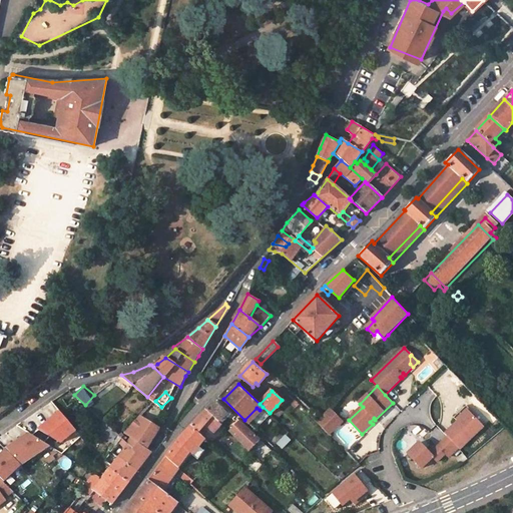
[(215,402),(207,410),(218,421),(225,414),(226,413),(219,405),(215,402)]
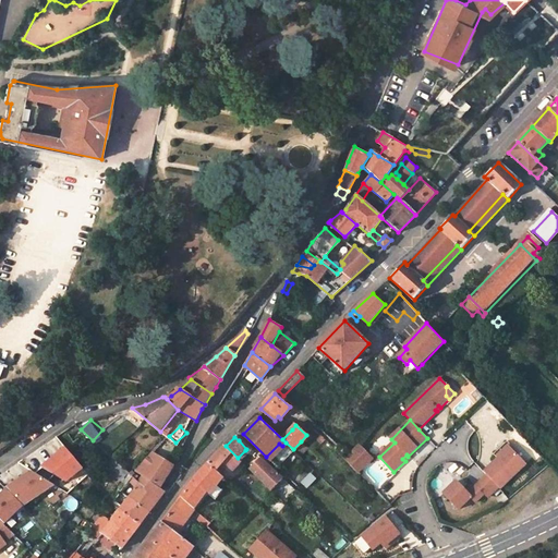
[(494,453),(498,459),(510,447),(511,445),(507,440),(494,453)]
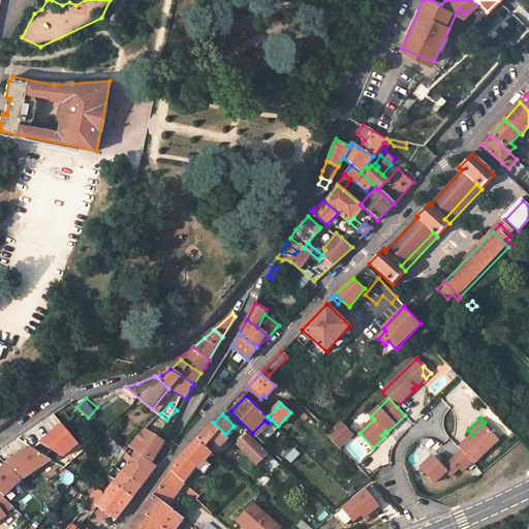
[(291,425),(285,418),(278,426),(285,433),(291,425)]
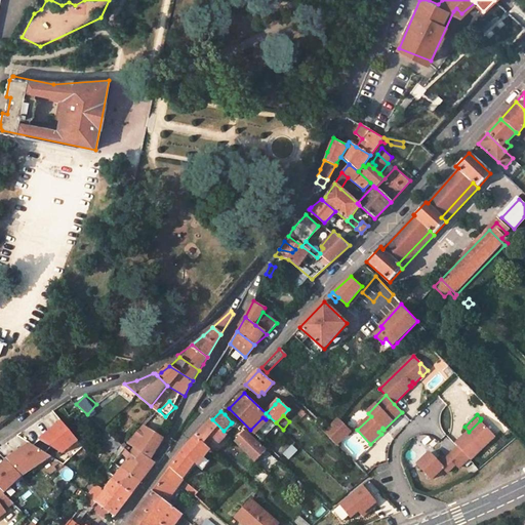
[(276,422),(269,416),(266,419),(263,417),(250,430),(261,440),(276,422)]
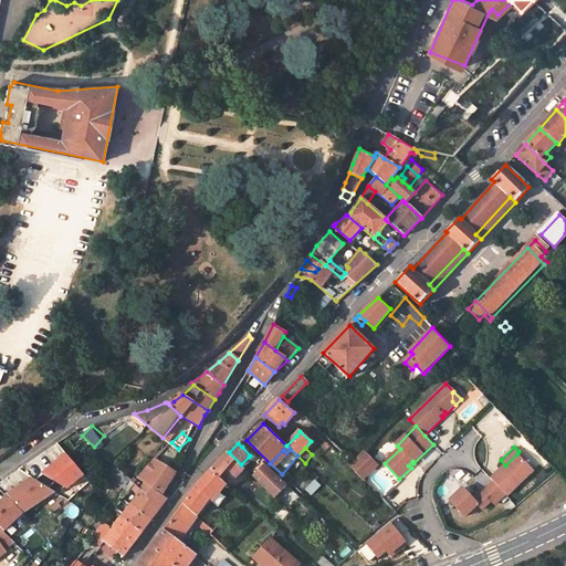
[(341,457),(349,465),(355,460),(346,451),(341,457)]
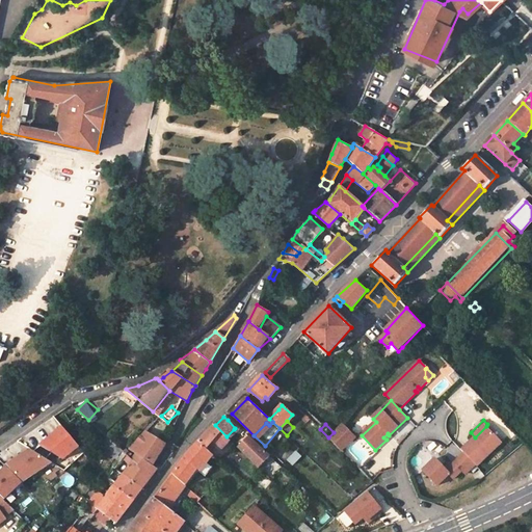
[(60,425),(42,443),(60,464),(80,447),(60,425)]
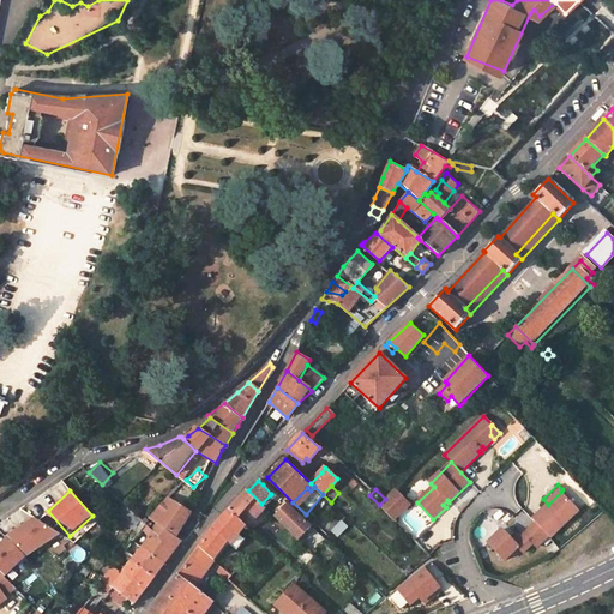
[(262,504),(248,491),(229,511),(241,522),(247,511),(256,518),(265,506),(262,504)]
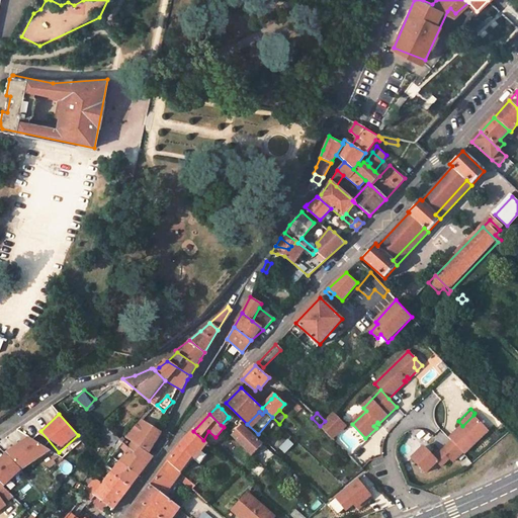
[(325,421),(320,426),(332,438),(343,425),(332,414),(325,421)]
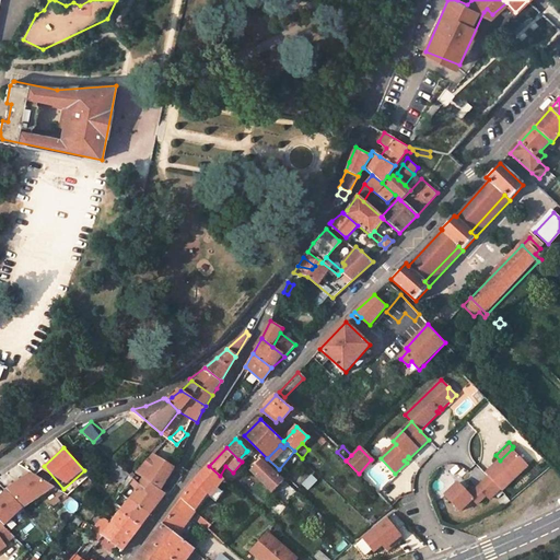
[(500,461),(486,474),(489,477),(501,489),(502,490),(527,465),(512,448),(500,461)]
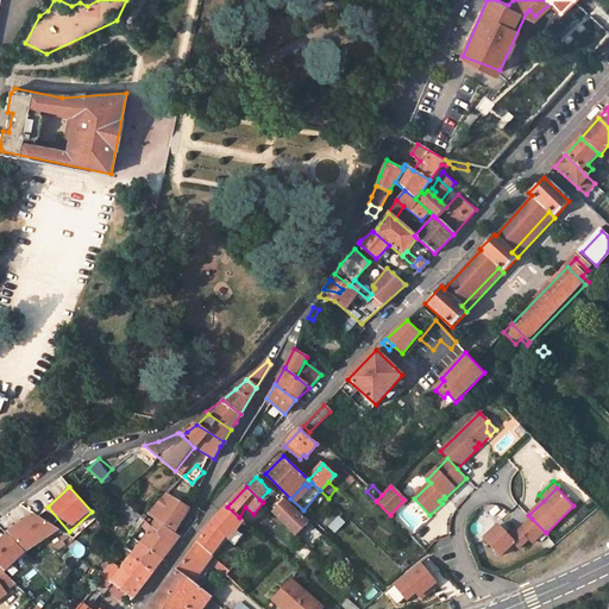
[(268,491),(259,500),(263,502),(271,495),(268,491)]
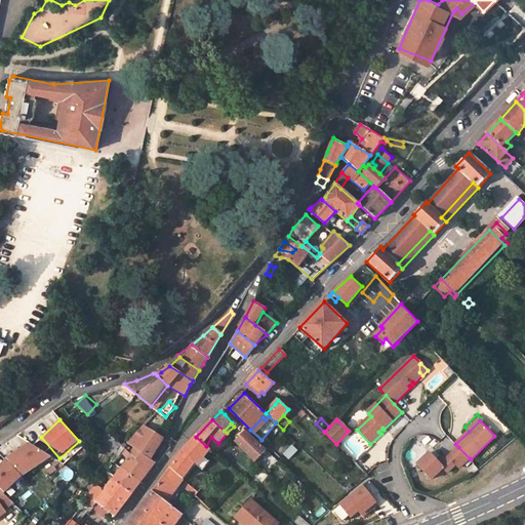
[(130,444),(134,447),(149,429),(144,425),(130,444)]
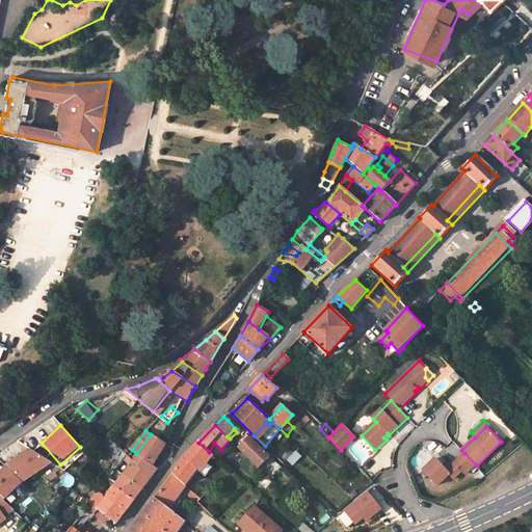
[(138,454),(133,461),(141,467),(147,459),(148,458),(154,464),(165,445),(151,434),(136,453),(138,454)]
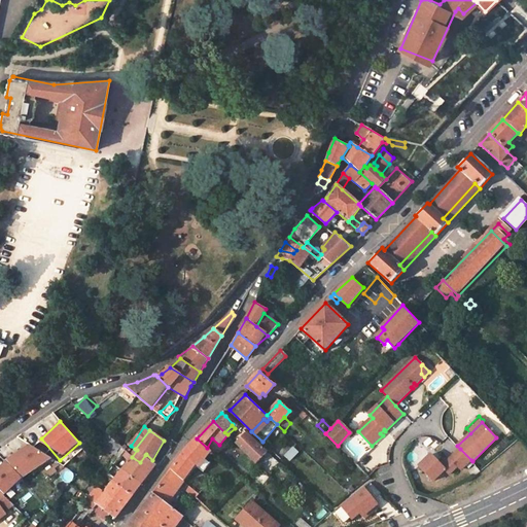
[(235,443),(260,466),(265,462),(260,458),(267,452),(256,442),(254,444),(244,434),(235,443)]
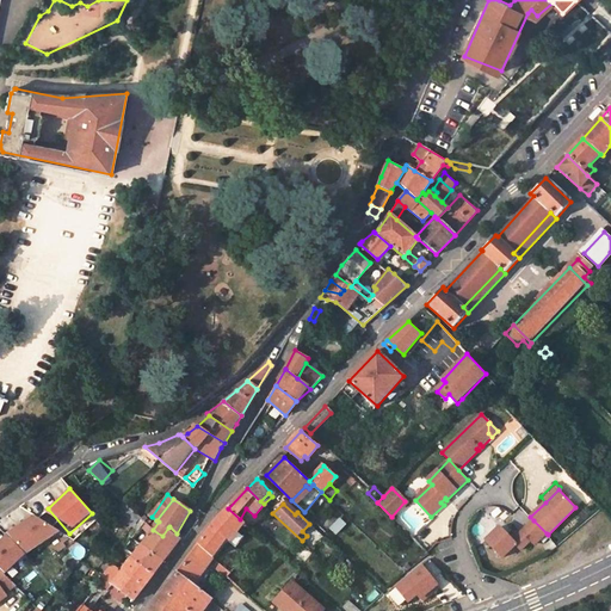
[(240,519),(228,508),(215,522),(199,544),(211,556),(226,537),(230,541),(245,523),(240,519)]
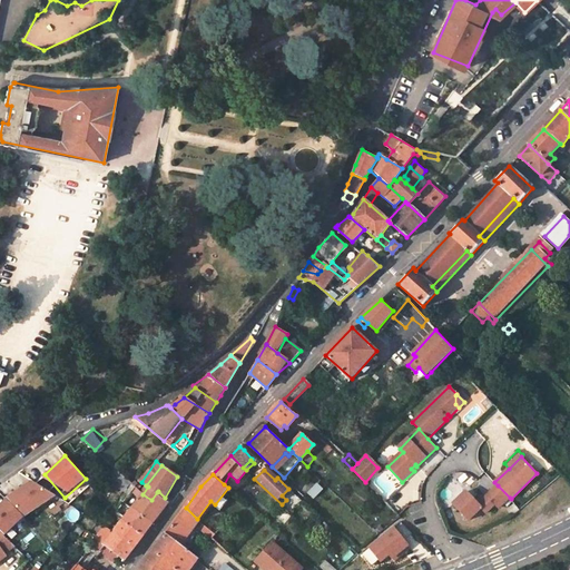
[(440,491),(445,500),(461,489),(455,481),(440,491)]
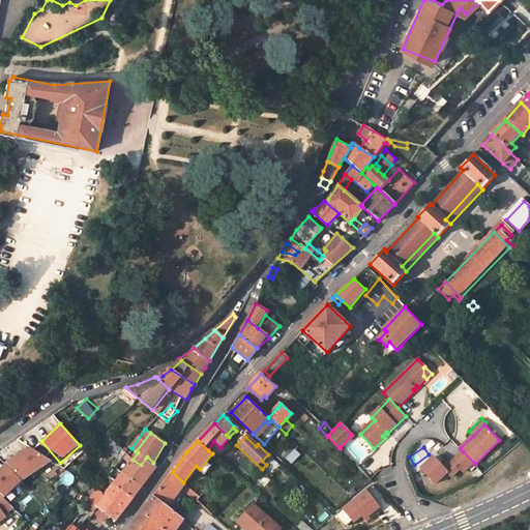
[(292,464),(300,454),(294,448),(286,459),(292,464)]
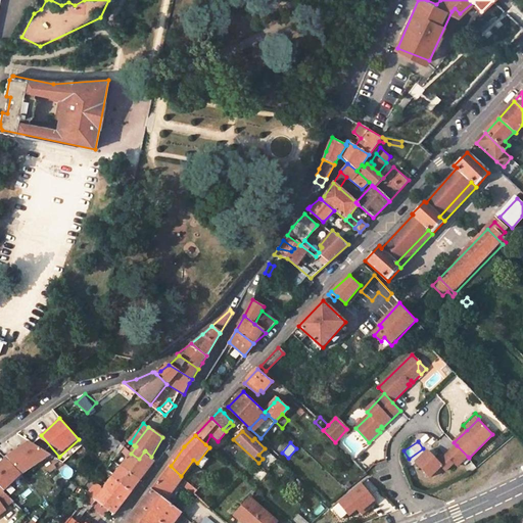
[(458,466),(468,457),(457,445),(443,459),(441,457),(437,461),(428,452),(416,463),(430,477),(441,466),(446,471),(455,463),(458,466)]
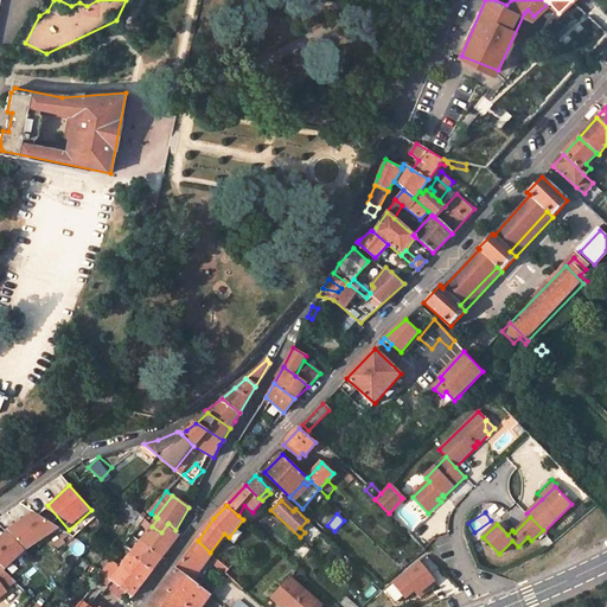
[(148,531),(152,526),(144,519),(140,524),(148,531)]
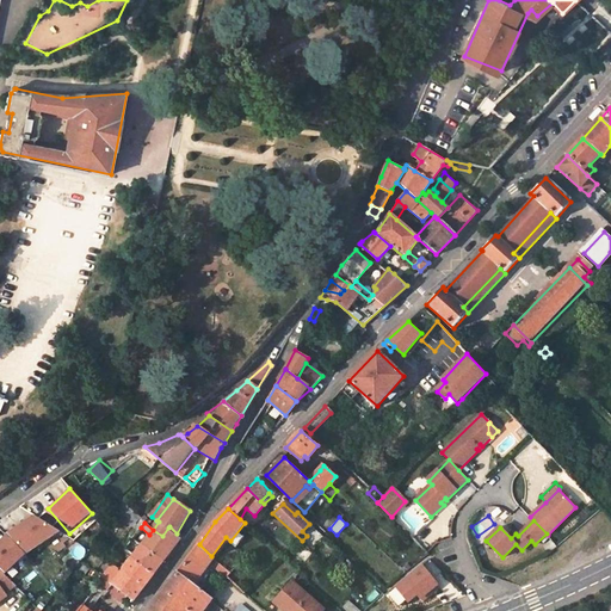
[(162,536),(153,530),(149,535),(141,544),(162,562),(180,538),(168,528),(162,536)]
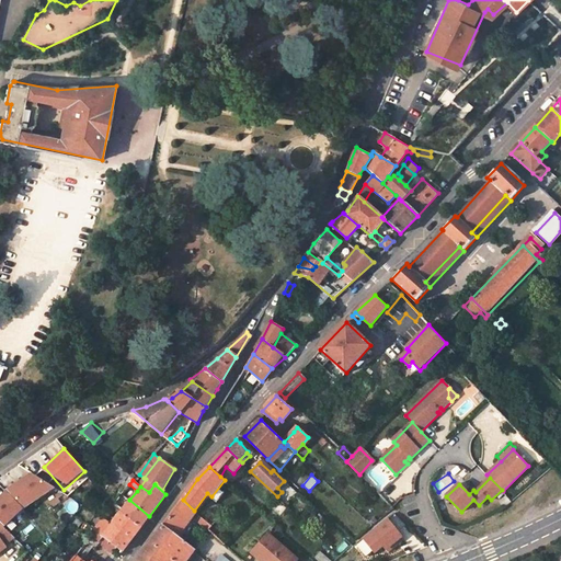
[(287,499),(296,494),(292,485),(282,491),(287,499)]
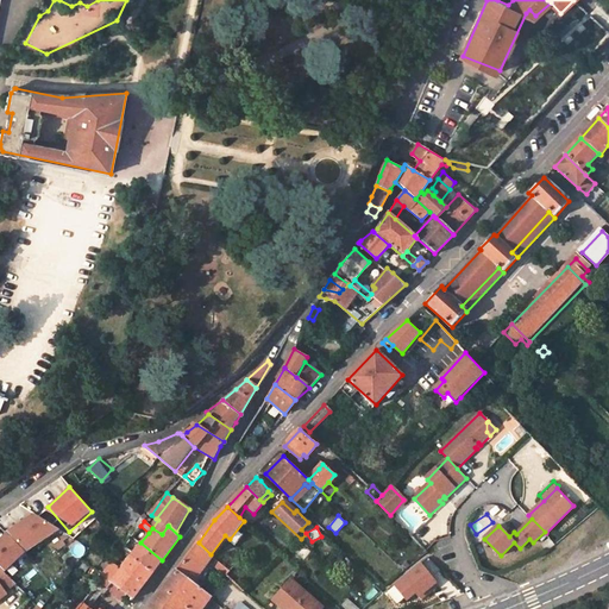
[(154,573),(162,560),(140,542),(131,556),(154,573)]
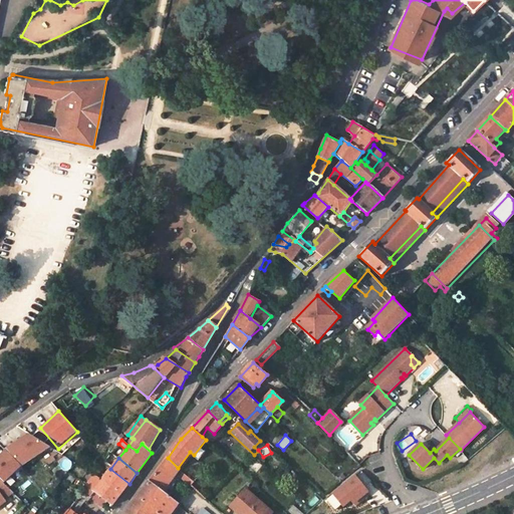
[(161,492),(178,468),(168,458),(125,513),(169,513),(177,503),(161,492)]
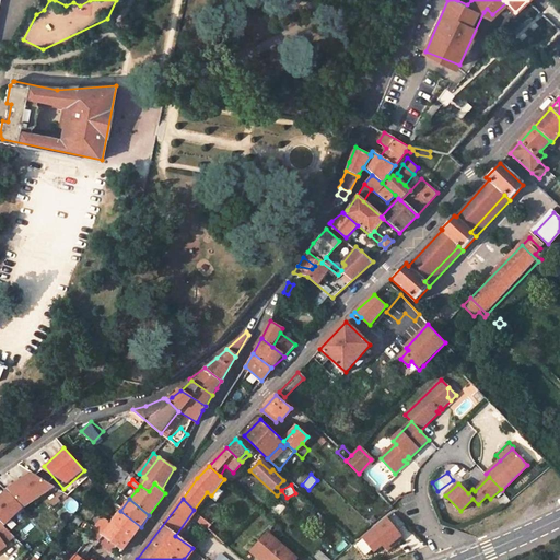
[(131,539),(141,527),(120,511),(111,523),(131,539)]
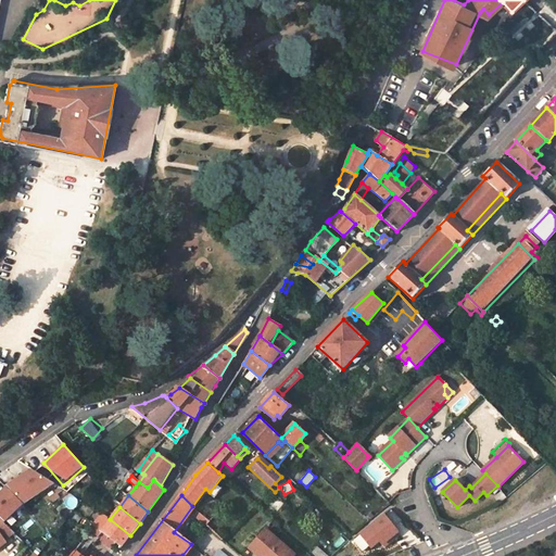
[(382,514),(358,533),(370,547),(379,541),(381,544),(396,531),(382,514)]
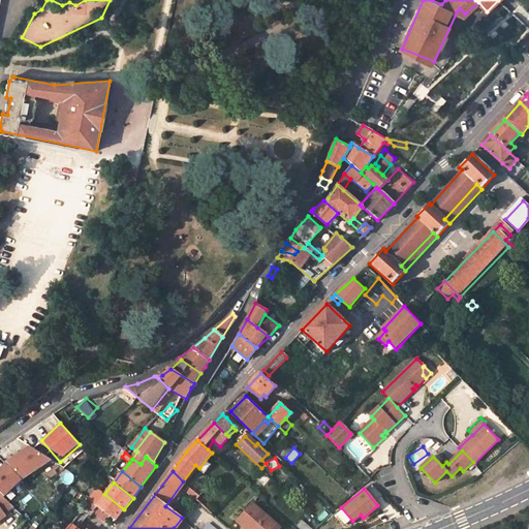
[(0,493),(0,507),(4,514),(13,507),(0,493)]
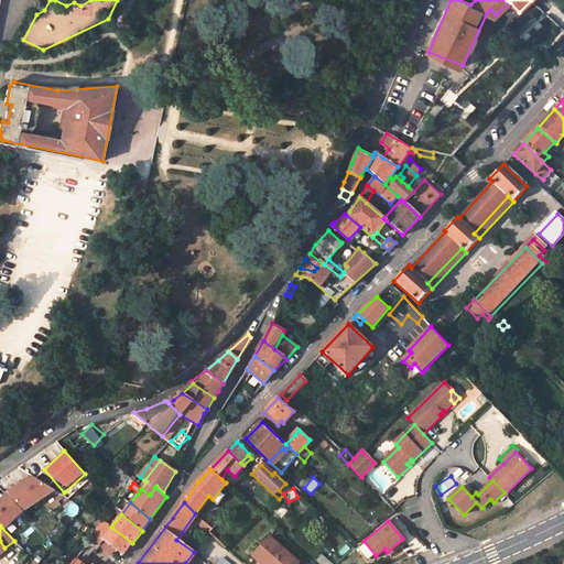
[(123,554),(132,543),(111,527),(102,539),(117,550),(123,554)]
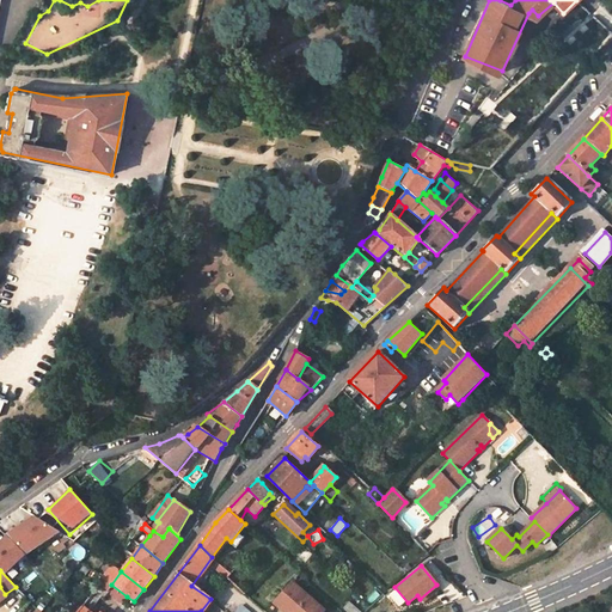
[(104,579),(98,586),(109,593),(122,603),(127,597),(111,585),(104,579)]
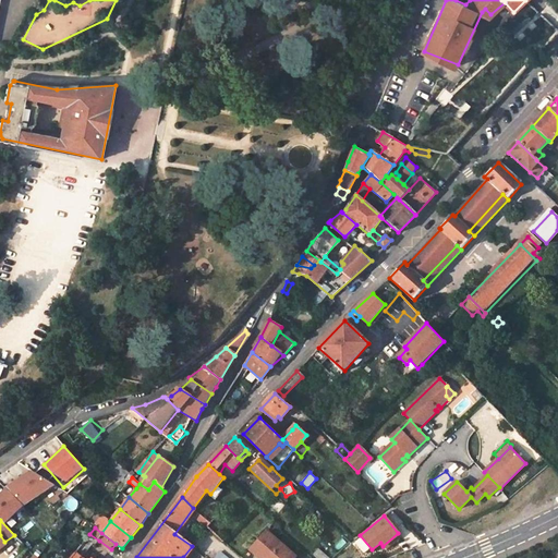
[(288,557),(292,554),(267,532),(252,549),(261,557),(288,557)]
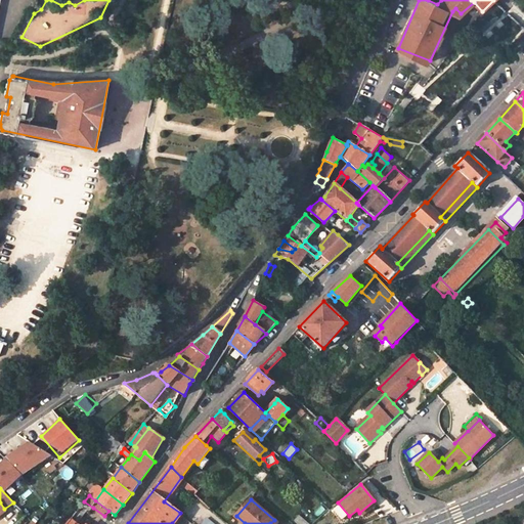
[(67,523),(77,523),(87,513),(88,514),(93,508),(84,501),(67,523)]
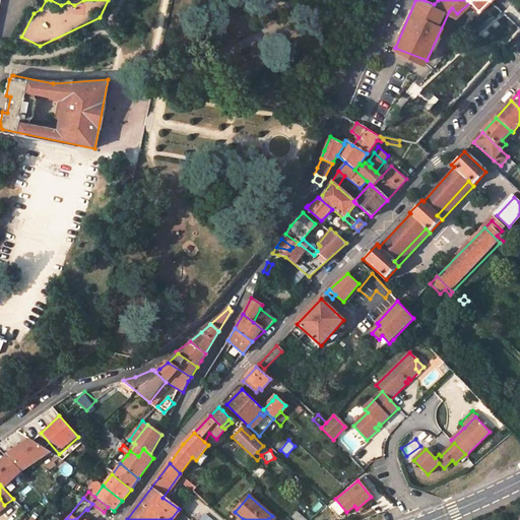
[(296,511),(291,516),(297,519),(306,519),(307,519),(296,511)]
